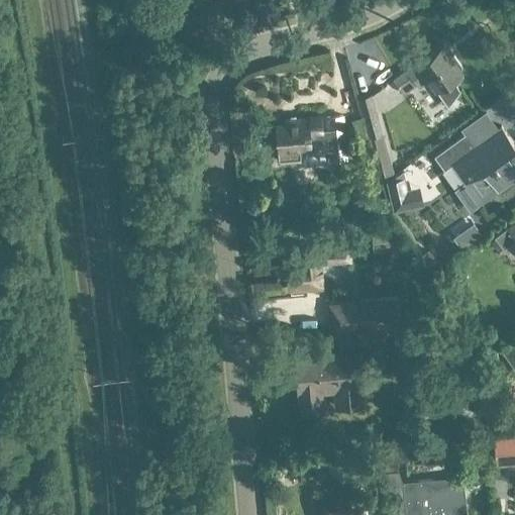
[(407,72),(396,80),(406,93),(419,84),(421,87),(430,81),(448,108),(460,92),(457,88),(466,79),(450,58),(452,57),(445,47),(420,65),(419,65),(407,73),(407,72)]
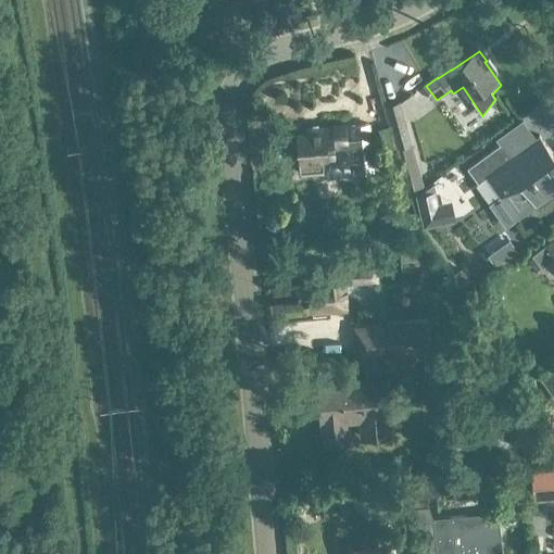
[(401,105),(388,109),(399,150),(405,172),(418,168),(401,105)]
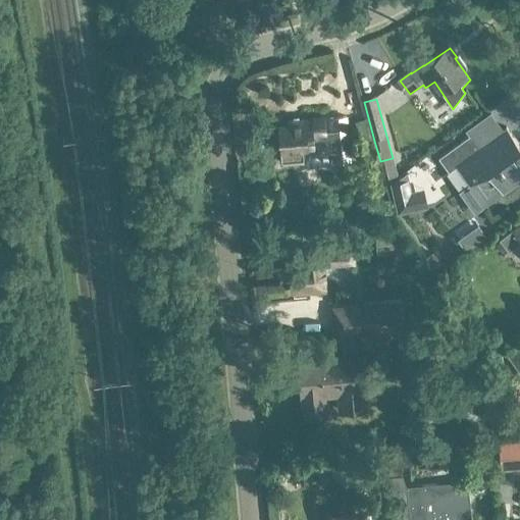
[(289,128),(279,128),(282,164),(304,163),(304,150),(333,148),(334,162),(341,161),(341,156),(350,156),(348,118),(331,120),(332,134),(326,135),(325,120),(289,123),(289,128)]
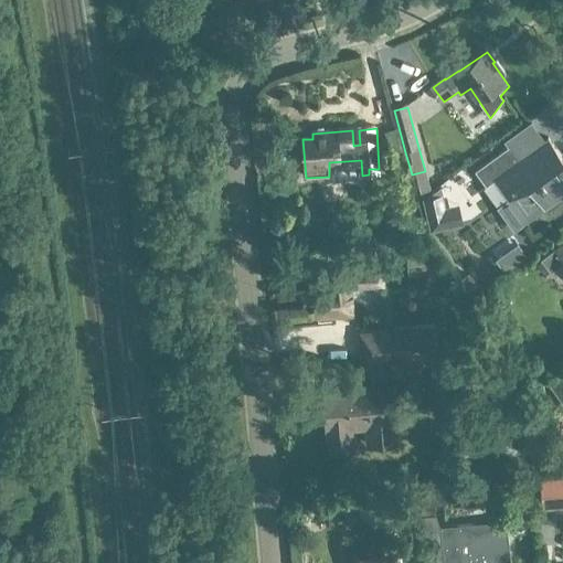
[(403,152),(396,129),(385,133),(392,156),(403,152)]
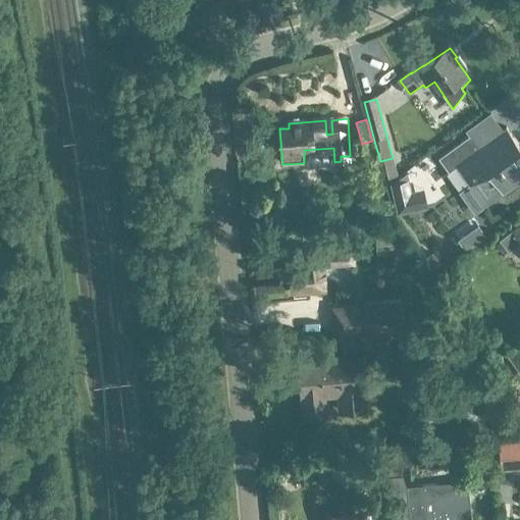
[(472,137),(440,160),(450,173),(458,168),(471,188),(462,195),(476,216),(505,196),(519,185),(519,161),(517,162),(514,157),(519,152),(519,145),(508,130),(506,132),(482,148),(473,136),(472,137)]
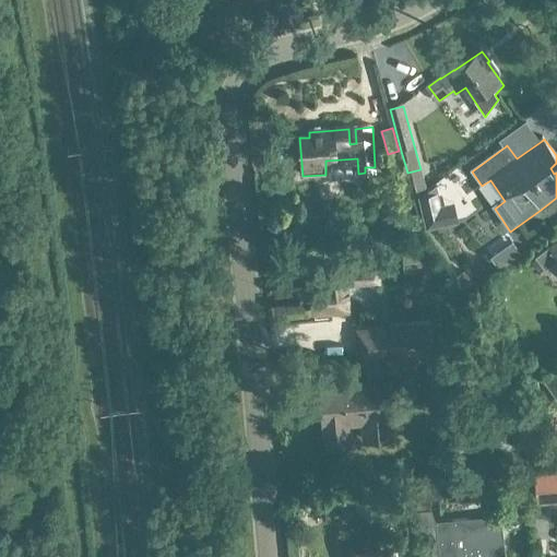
[(437,192),(419,197),(427,229),(460,222),(455,204),(441,208),(437,192)]
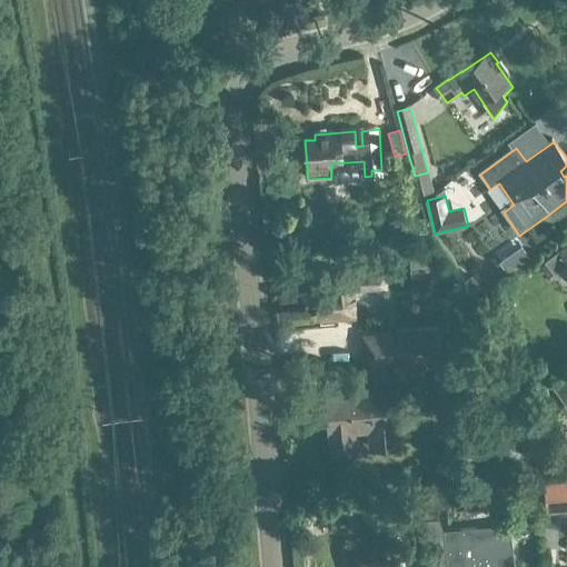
[(411,250),(413,269),(433,267),(431,249),(411,250)]
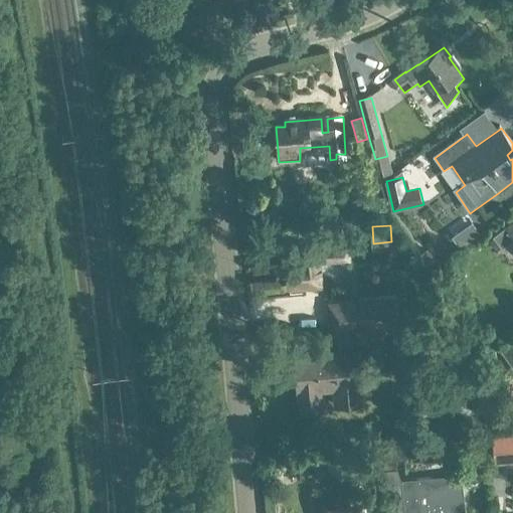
[(512,225),(493,240),(502,251),(512,243),(512,225)]
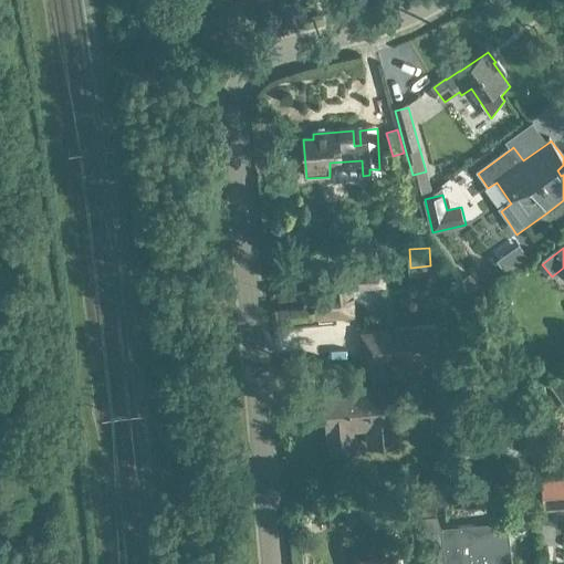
[(329,290),(316,291),(319,314),(335,313),(335,317),(354,316),(352,290),(385,288),(384,271),(327,275),(329,290)]
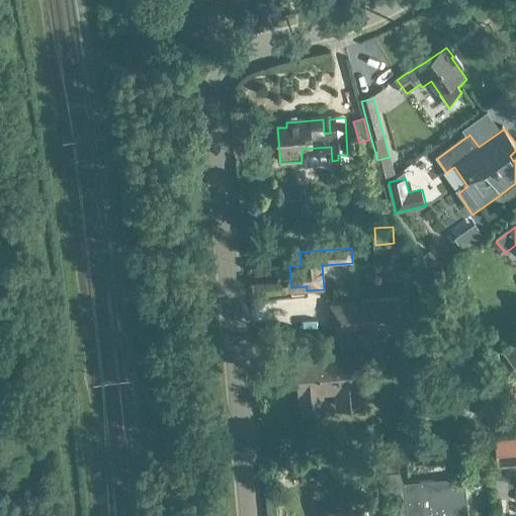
[(330,306),(331,333),(398,328),(396,309),(402,308),(401,299),(330,306)]
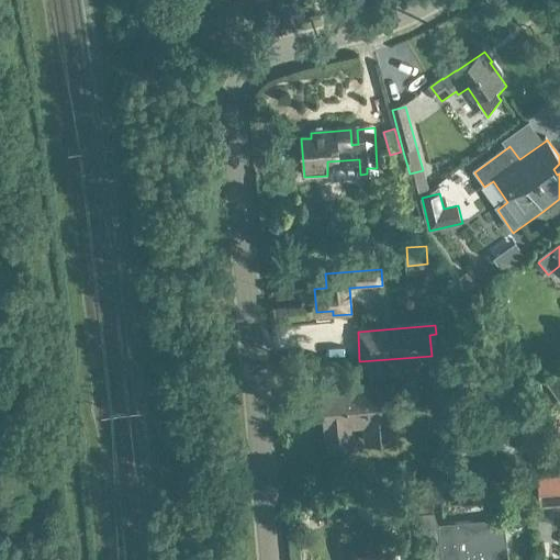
[(388,362),(370,364),(372,381),(412,377),(412,371),(418,370),(418,360),(388,362)]
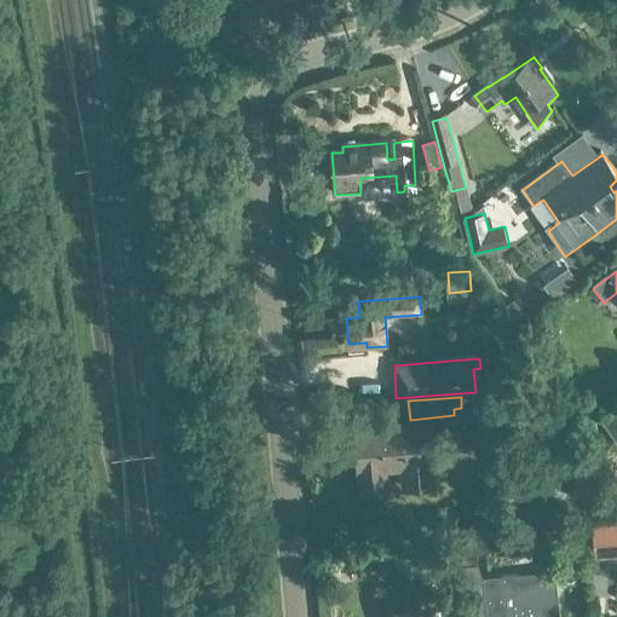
[(616,414),(605,424),(616,439),(616,414)]
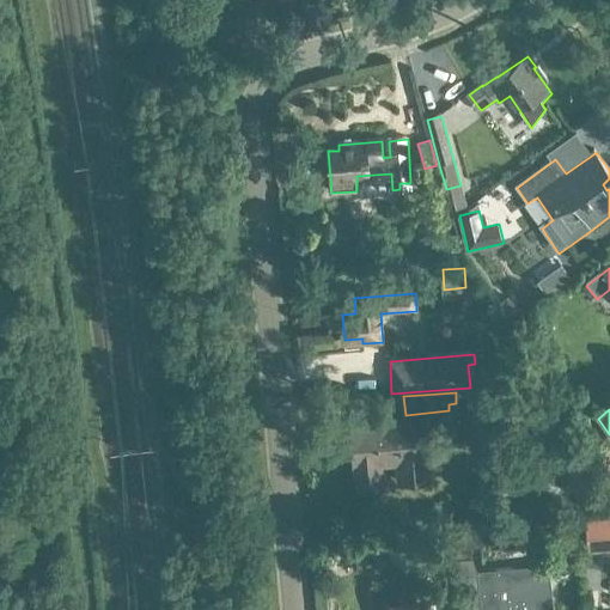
[(425,422),(352,429),(355,468),(357,468),(359,492),(383,489),(380,465),(401,463),(402,483),(429,481),(425,422)]
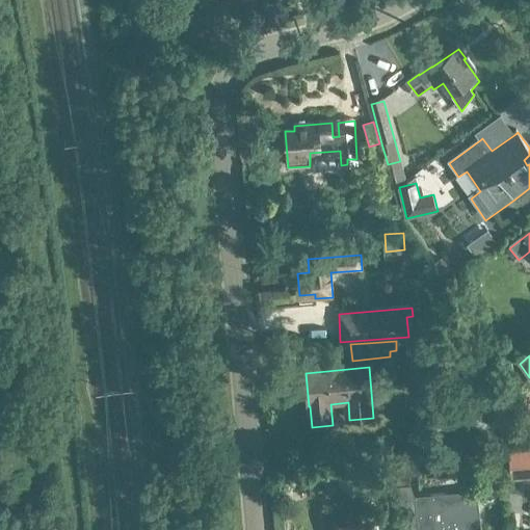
[(413,486),(412,477),(422,476),(421,458),(407,459),(408,467),(397,468),(399,487),(413,486)]
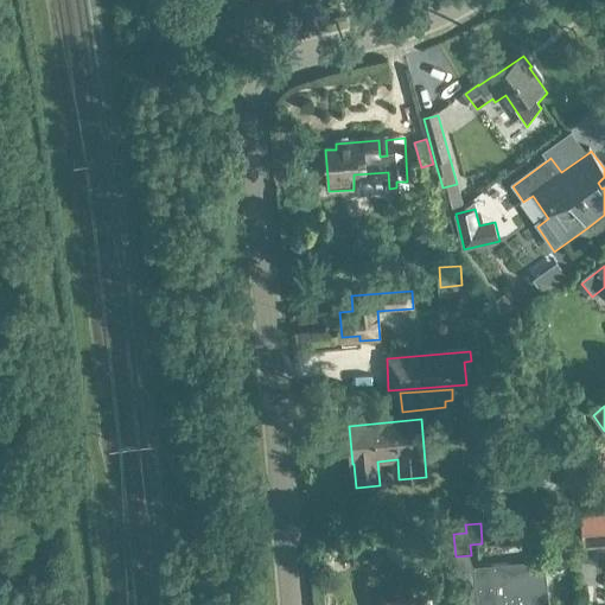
[(379,534),(380,542),(384,546),(395,546),(400,540),(400,533),(394,528),(384,528),(379,534)]
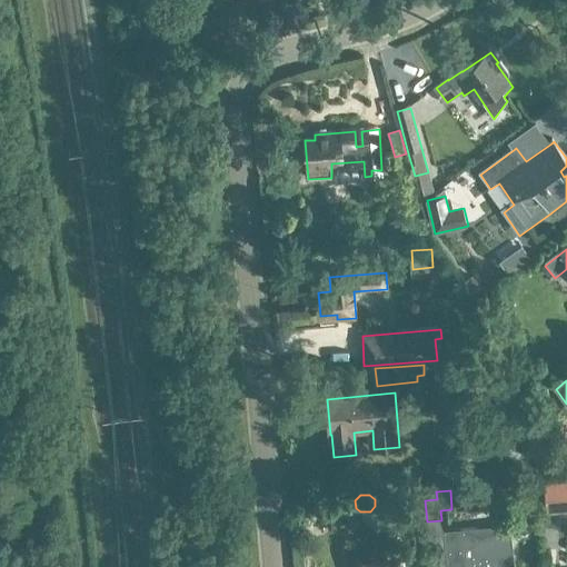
[(421,527),(419,497),(393,498),(395,528),(421,527)]
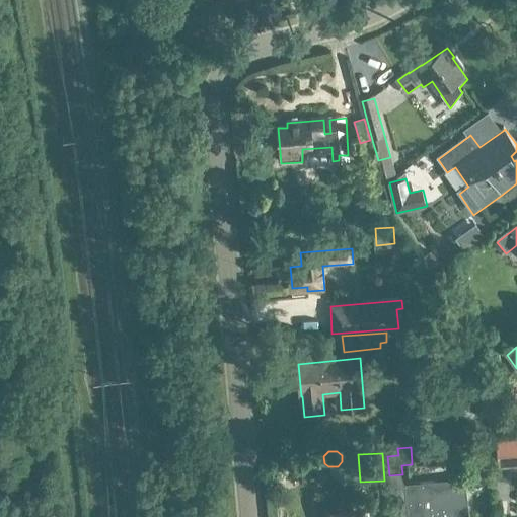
[(407,486),(410,516),(470,516),(470,508),(468,479),(407,486)]
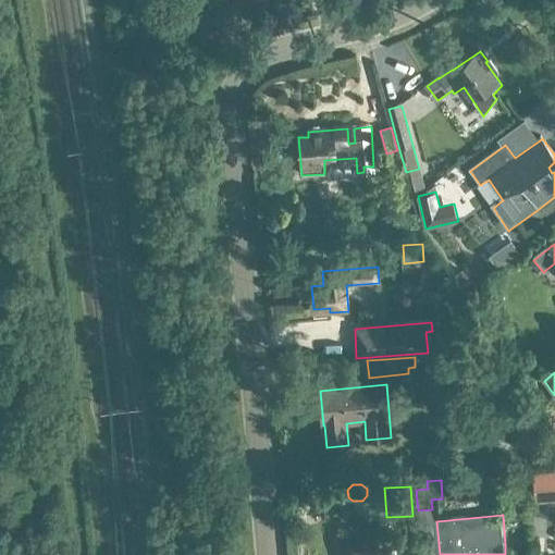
[(389,554),(389,550),(397,549),(396,534),(387,535),(386,527),(369,529),(370,540),(345,542),(346,554),(389,554)]
